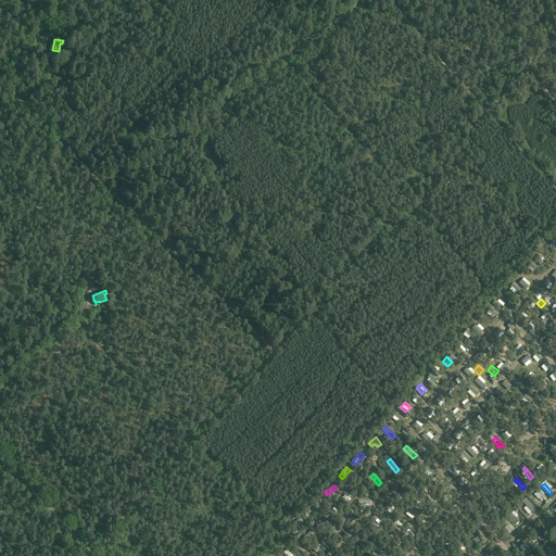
[(538,492),(534,494),(539,500),(542,497),(544,501),(547,497),(541,490),(538,492)]
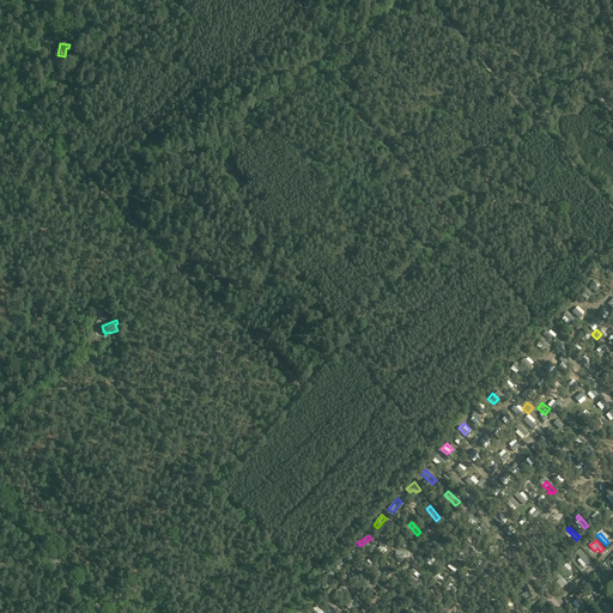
[(587,565),(592,562),(580,550),(576,553),(587,565)]
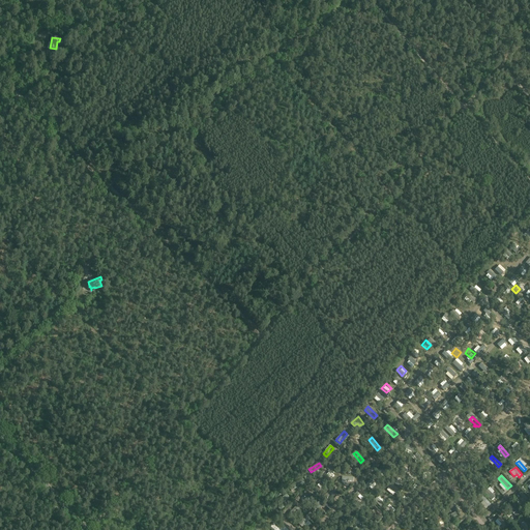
[(304,483),(302,479),(291,486),(294,490),(304,483)]
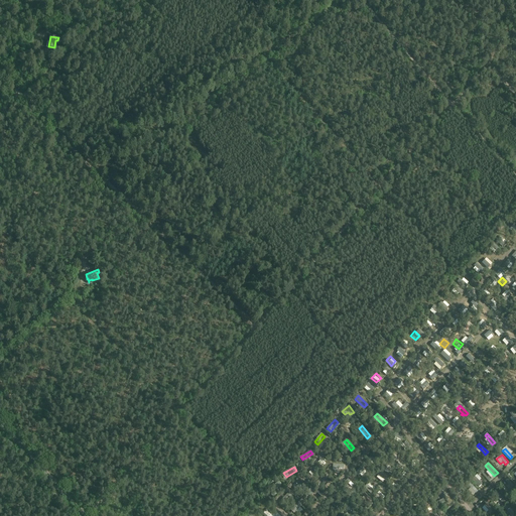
[(459,469),(457,471),(465,477),(467,475),(459,469)]
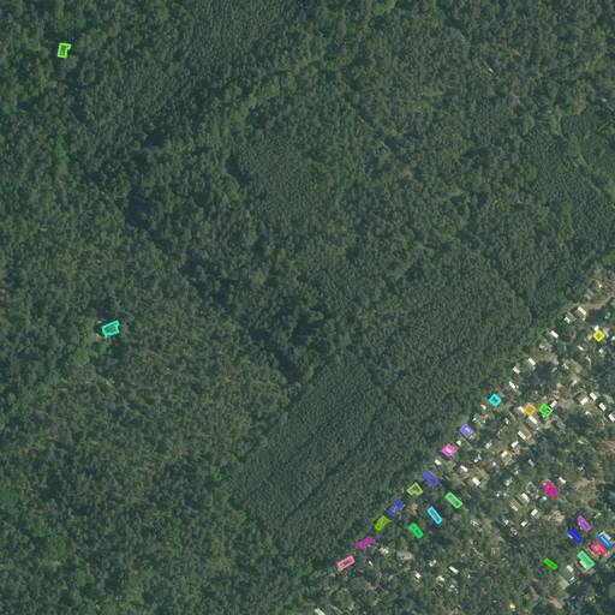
[(386,567),(377,575),(380,579),(381,578),(380,578),(382,575),(386,578),(389,574),(386,572),(388,569),(386,567)]
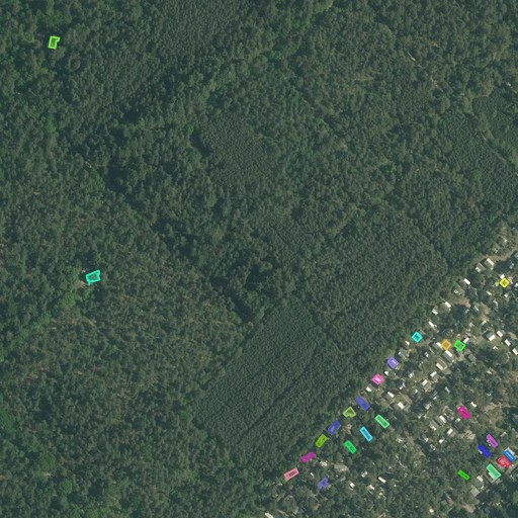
[(484,486),(477,479),(473,482),(481,489),(484,486)]
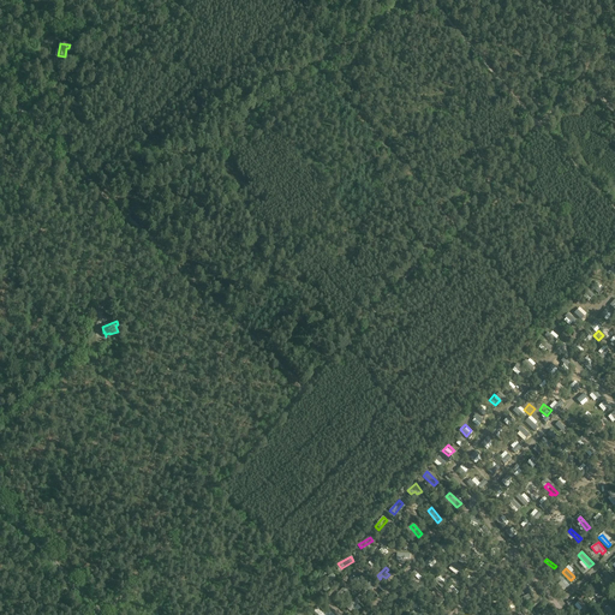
[(614,583),(605,572),(603,574),(609,583),(607,584),(610,587),(614,583)]
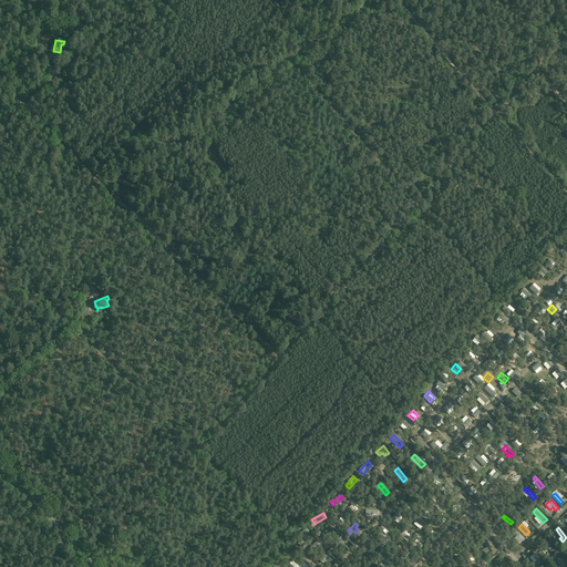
[(309,533),(307,528),(296,536),(299,540),(309,533)]
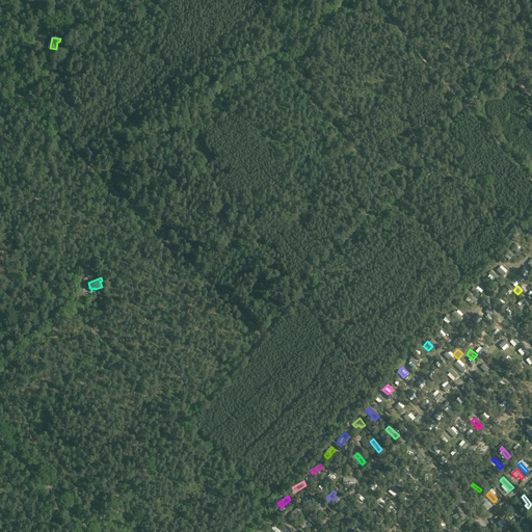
[(482,500),(485,503),(490,508),(490,509),(494,506),(484,498),(482,500)]
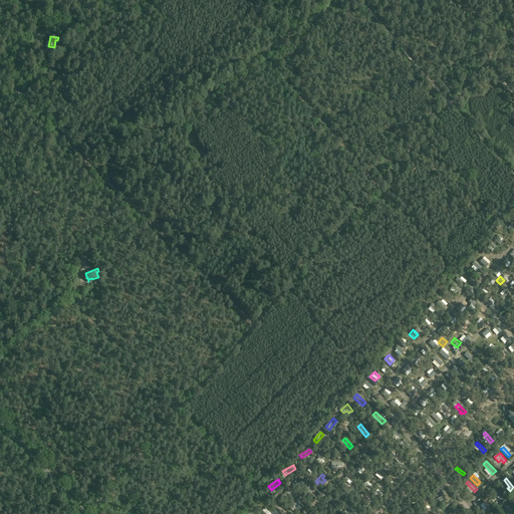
[(313,488),(310,485),(305,491),(306,491),(304,493),(306,495),(307,493),(309,495),(311,493),(309,491),(313,488)]
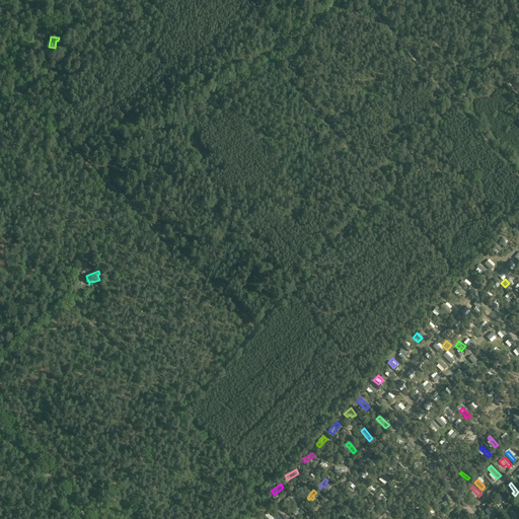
[(498,501),(500,503),(502,502),(503,503),(506,501),(499,492),(496,494),(500,500),(498,501)]
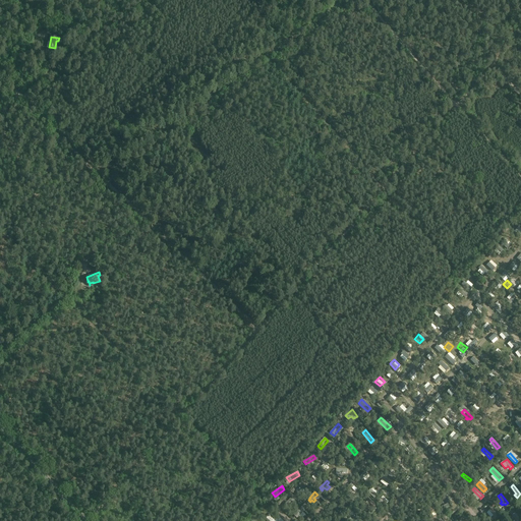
[(454,507),(448,496),(444,498),(447,504),(444,506),(446,511),(454,507)]
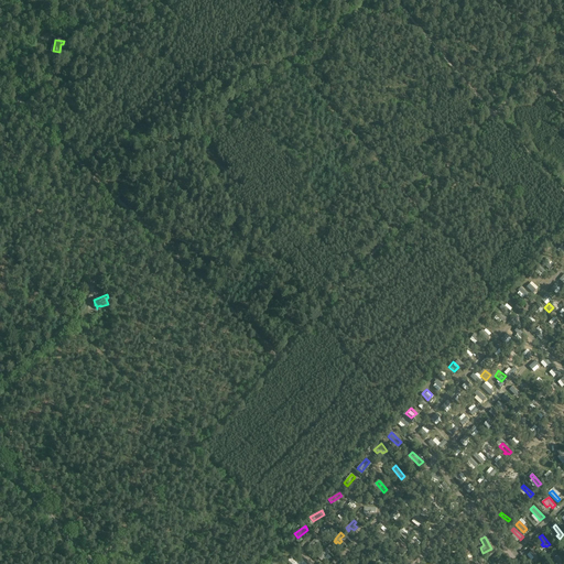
[(318,542),(315,539),(307,546),(311,550),(318,542)]
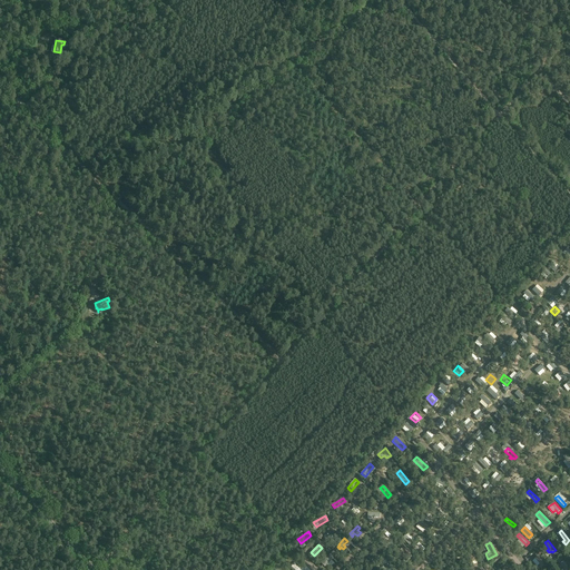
[(403,549),(397,554),(404,560),(406,558),(406,557),(409,553),(403,549)]
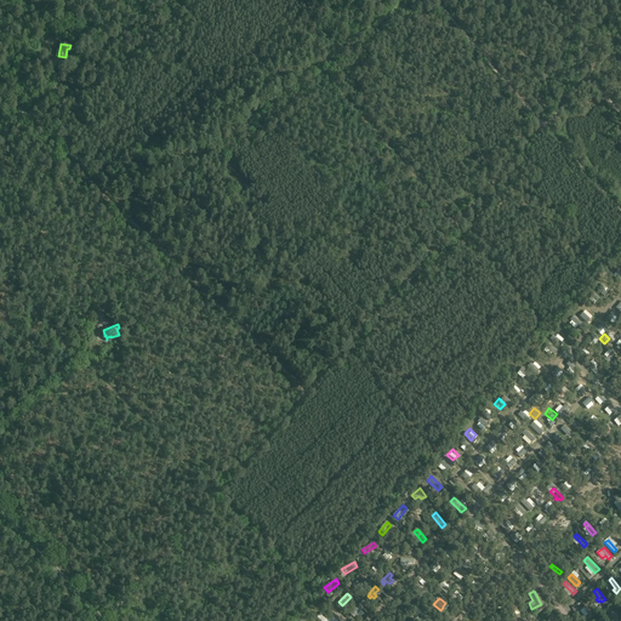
[(405,611),(409,608),(399,599),(396,603),(405,611)]
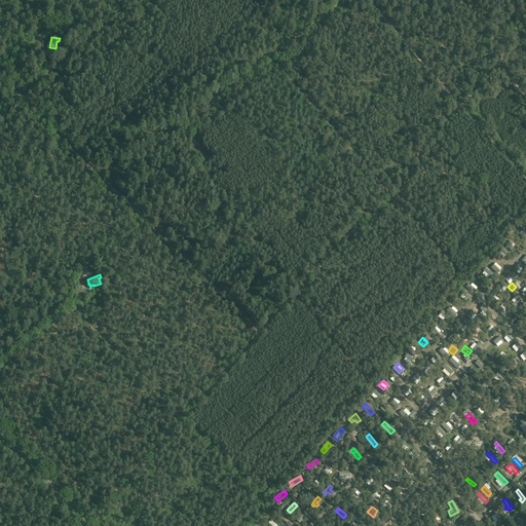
[(308,515),(304,512),(296,520),(299,523),(308,515)]
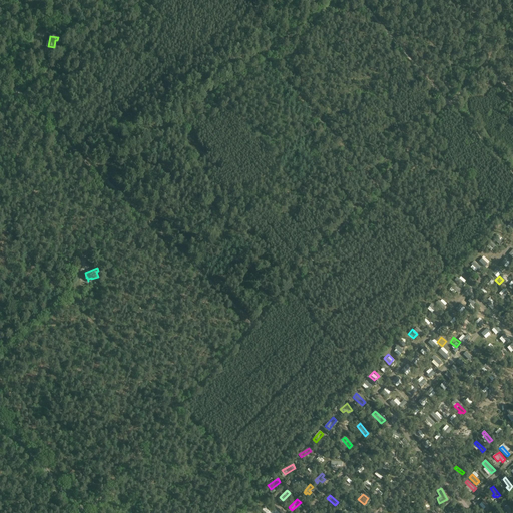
[(426,500),(423,502),(429,509),(431,507),(426,500)]
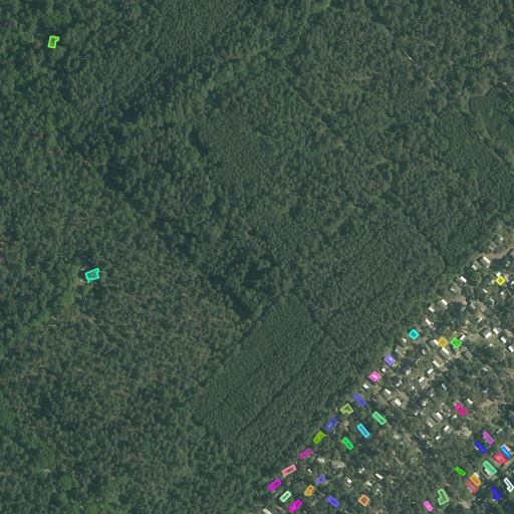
[(489,511),(492,509),(486,501),(482,503),(489,511)]
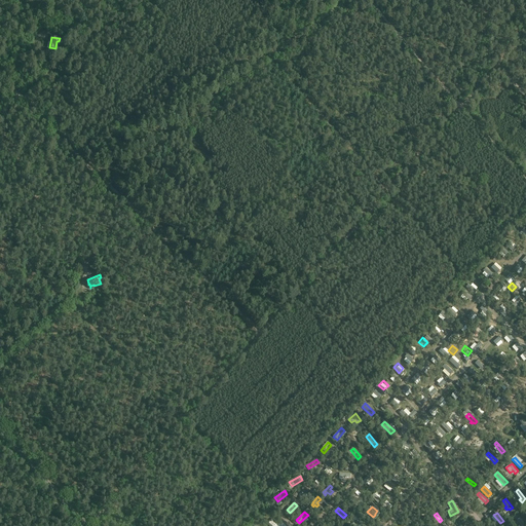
[(517,518),(522,525),(525,523),(519,516),(517,518)]
